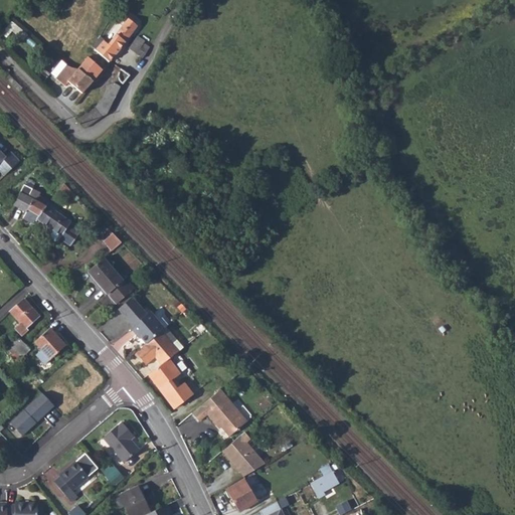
[(105,41),(98,49),(111,60),(116,53),(120,48),(137,28),(129,21),(110,44),(106,40),(105,41)]
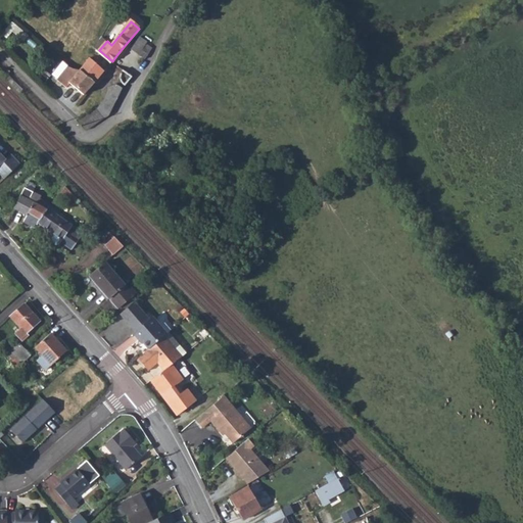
[(132,49),(146,60),(155,49),(147,43),(147,41),(142,36),(132,49)]
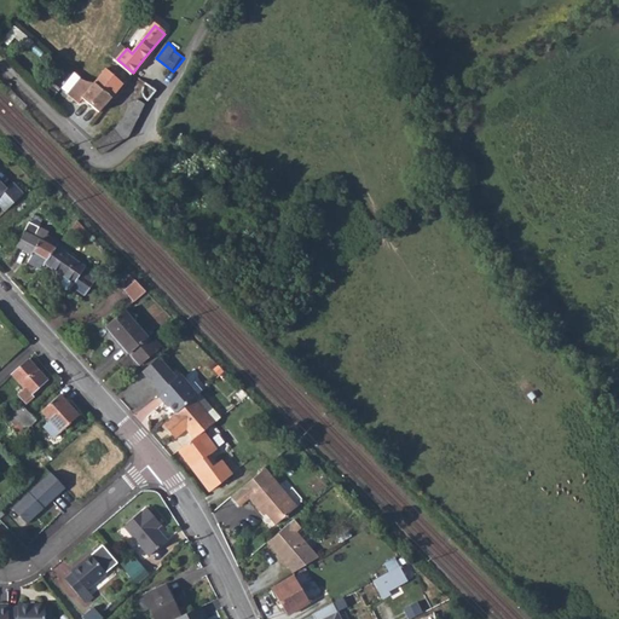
[(117,58),(108,69),(125,84),(133,73),(117,59),(126,50),(120,45),(113,55),(117,58)]
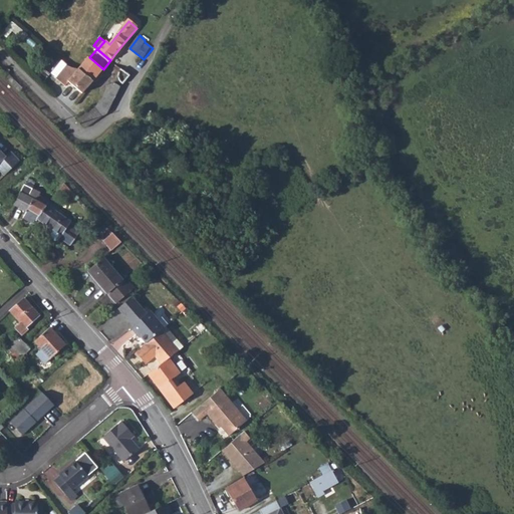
[(89,57),(79,68),(94,80),(103,69),(89,57)]
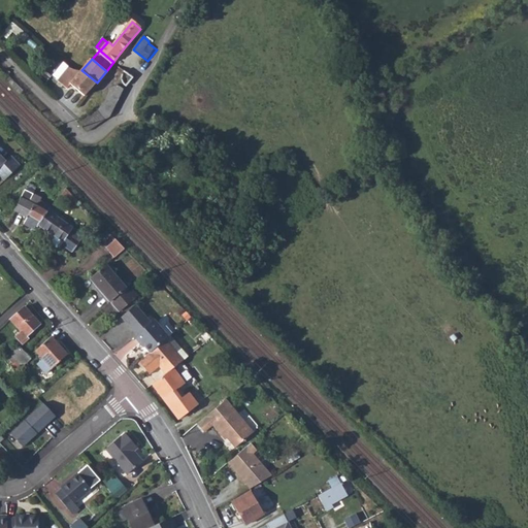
[(59,81),(63,86),(67,80),(71,84),(86,96),(97,83),(81,70),(74,68),(66,61),(55,74),(61,79),(59,81)]
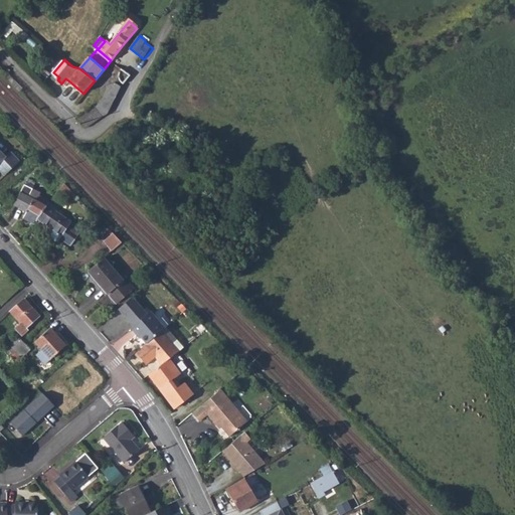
[(132,75),(122,68),(121,71),(121,77),(127,82),(132,75)]
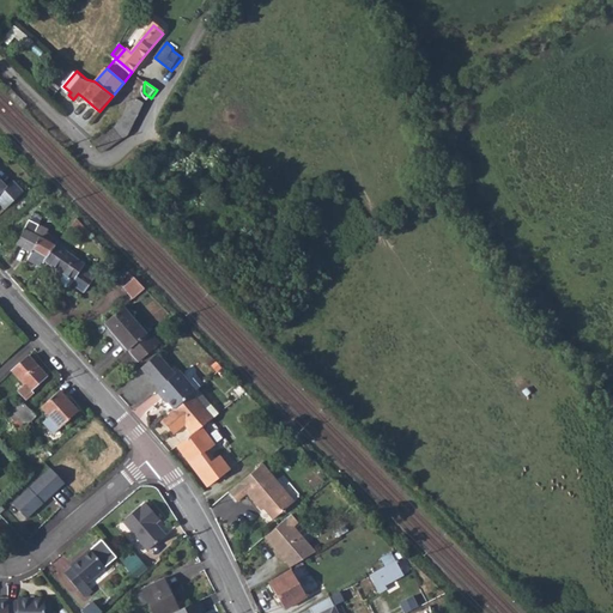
[(128,108),(125,115),(137,123),(147,103),(143,102),(132,103),(128,108)]
